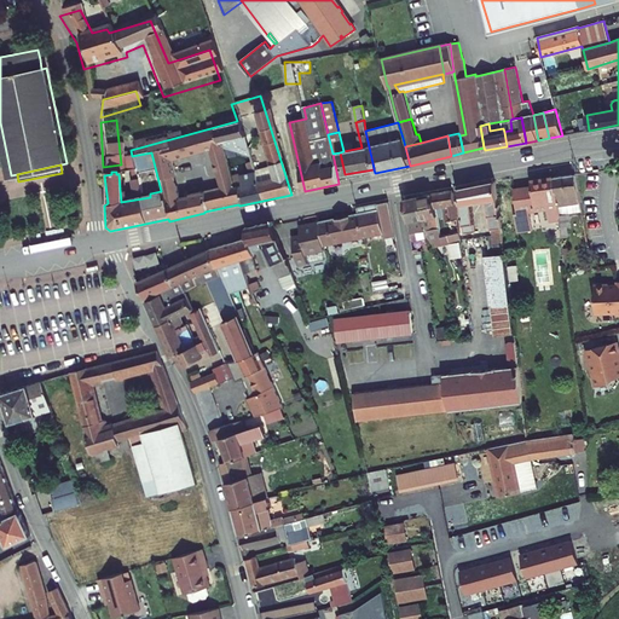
[(560,220),(562,237),(568,236),(566,213),(582,210),(576,174),(554,177),(559,206),(560,220)]
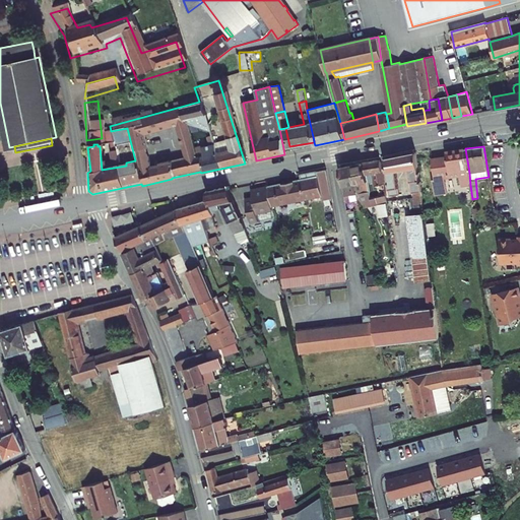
[(469,173),(465,148),(446,151),(447,156),(432,158),(433,167),(435,179),(432,180),(434,189),(435,195),(447,193),(445,178),(460,176),(462,186),(470,185),(469,173)]
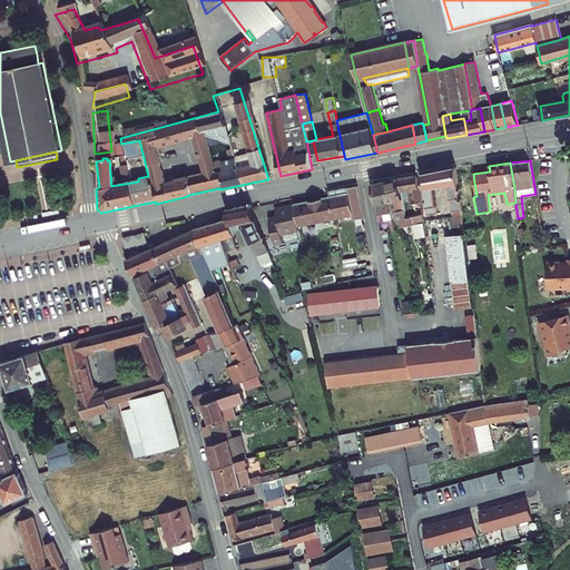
[(141,164),(135,165),(136,170),(139,170),(140,174),(144,174),(141,164)]
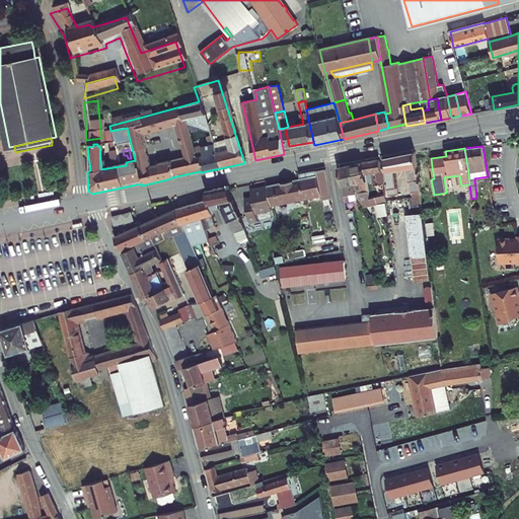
[(415,209),(423,208),(421,199),(421,196),(421,192),(420,186),(418,175),(416,155),(415,151),(384,158),(388,196),(398,194),(395,169),(408,168),(411,193),(413,192),(414,197),(415,209)]
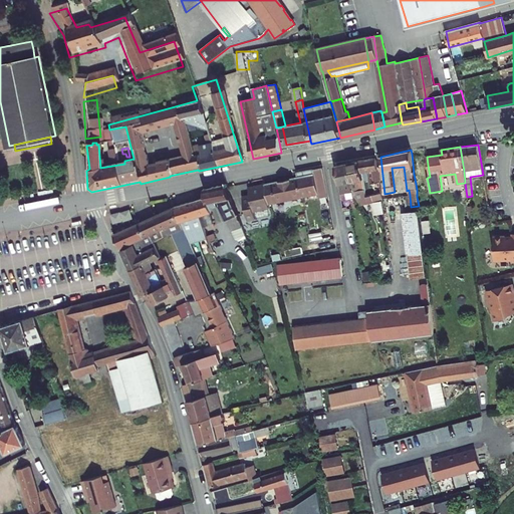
[(428,165),(427,157),(426,152),(412,154),(414,174),(426,172),(425,165),(428,165)]
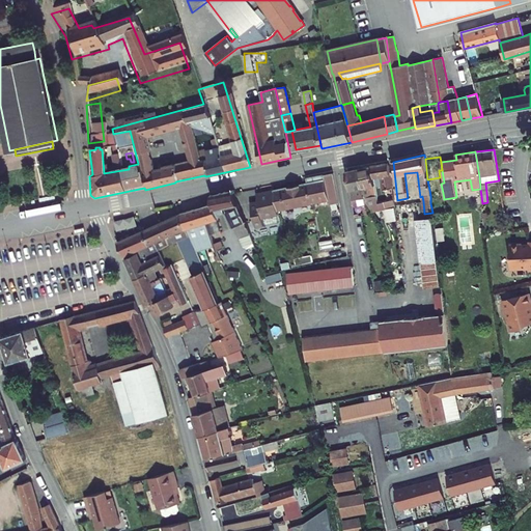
[(382,189),(393,188),(389,163),(370,165),(375,187),(381,186),(382,189)]
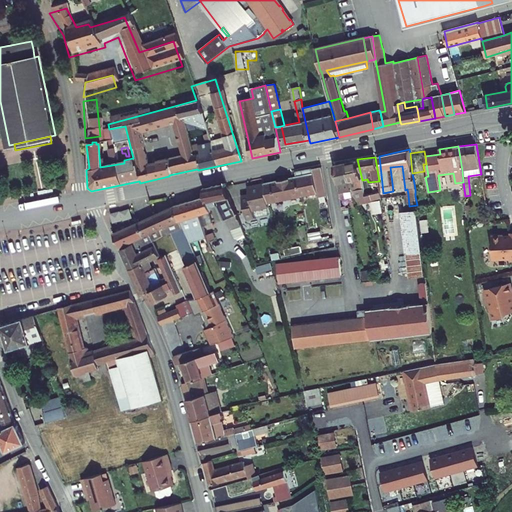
[(371,201),(370,194),(364,196),(362,180),(357,159),(346,162),(352,191),(353,195),(354,195),(359,203),(371,201)]
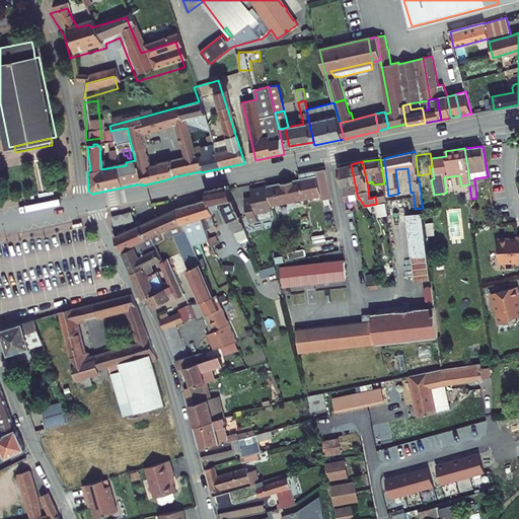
[(351,164),(339,166),(345,202),(350,201),(349,195),(357,194),(351,164)]
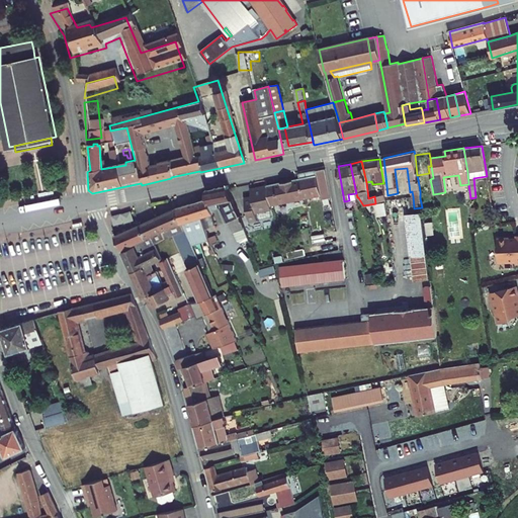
[(331,197),(326,168),(293,176),(295,180),(247,191),(249,199),(242,200),(247,225),(255,223),(254,216),(269,211),(268,204),(315,194),(317,200),(331,197)]
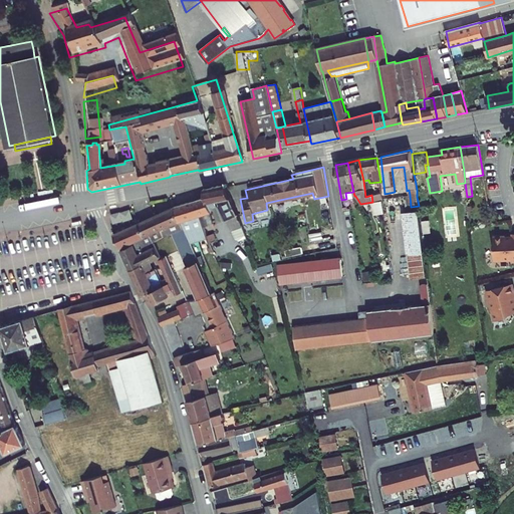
[(427,178),(426,172),(414,174),(416,184),(424,182),(425,187),(429,187),(427,178)]
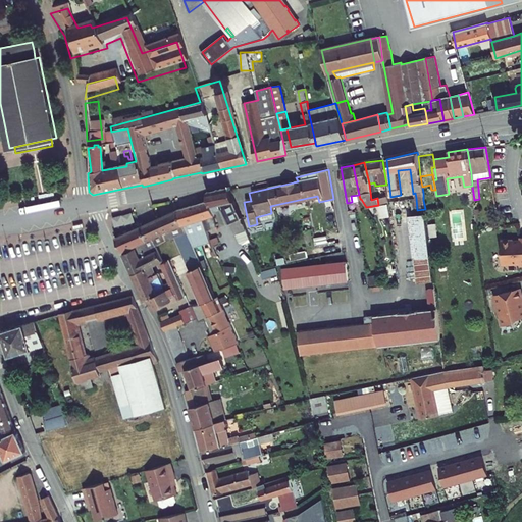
[(222,208),(240,242),(243,244),(251,241),(242,217),(236,206),(230,187),(207,192),(210,200),(211,205),(213,210),(222,208)]
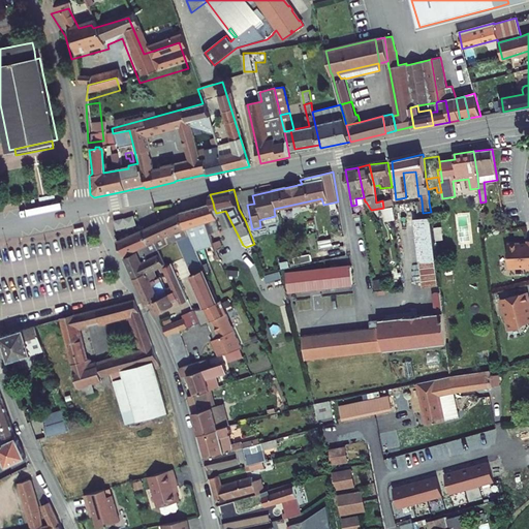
[(394,205),(393,198),(382,200),(383,208),(394,205)]
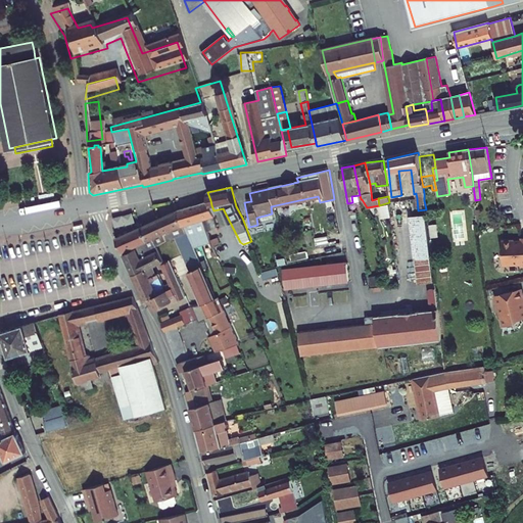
[(439,208),(437,198),(424,200),(426,209),(426,211),(439,208)]
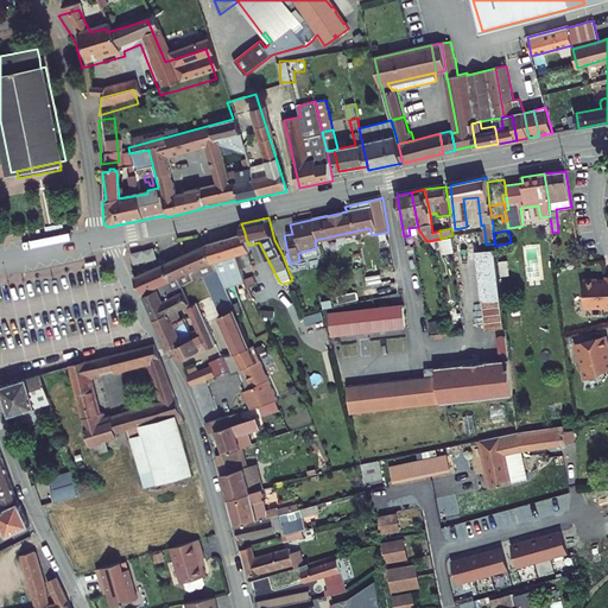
[(246,239),(245,233),(207,245),(213,263),(217,271),(225,287),(245,282),(245,279),(241,268),(236,255),(236,254),(251,251),(248,245),(246,239)]
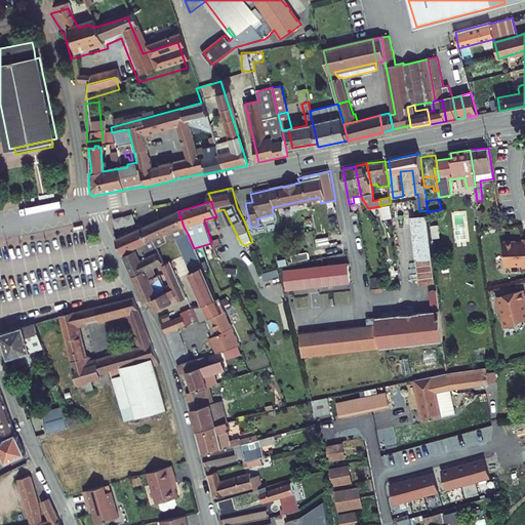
[(178,211),(159,219),(169,241),(177,238),(188,234),(184,227),(178,211)]
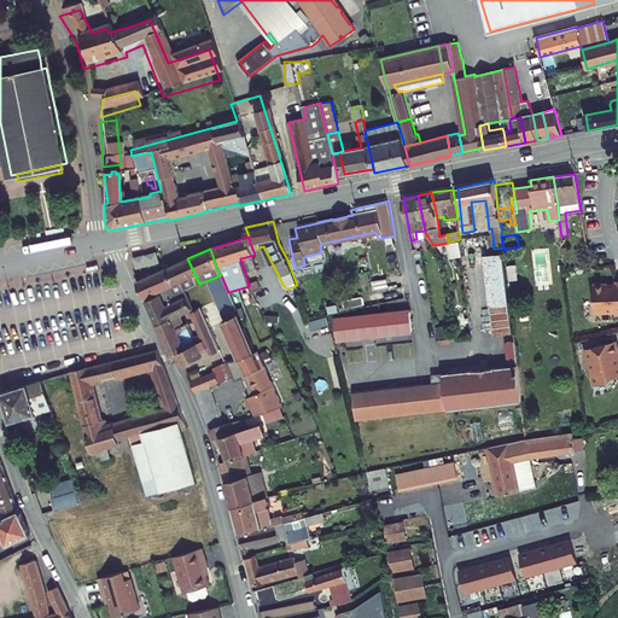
[(488,256),(494,305),(508,304),(509,303),(503,254),(488,256)]
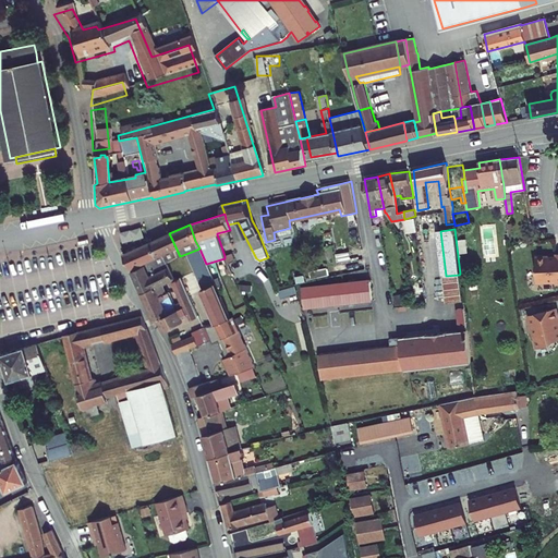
[(228,231),(217,234),(221,246),(232,242),(228,231)]
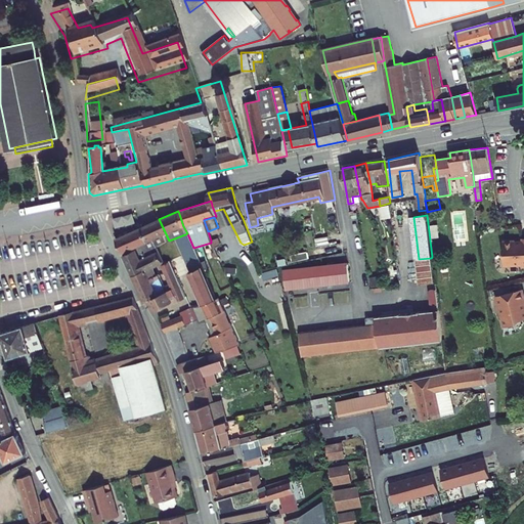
[(159,219),(141,227),(147,242),(153,238),(157,247),(167,242),(169,241),(159,219)]
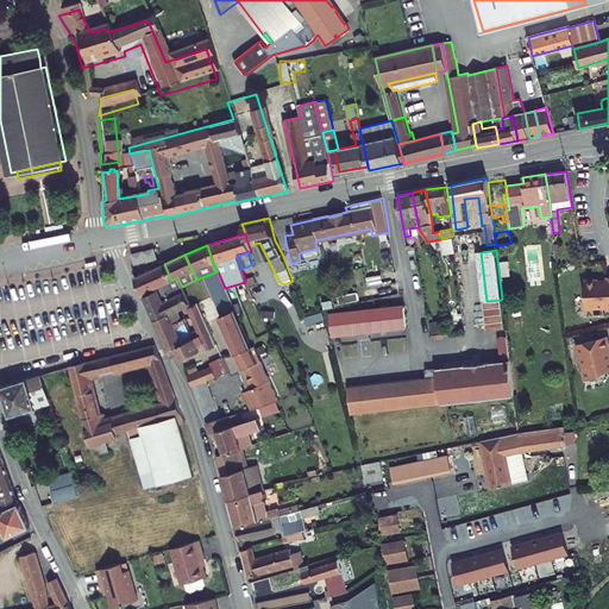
[(509,268),(508,256),(500,257),(501,269),(509,268)]
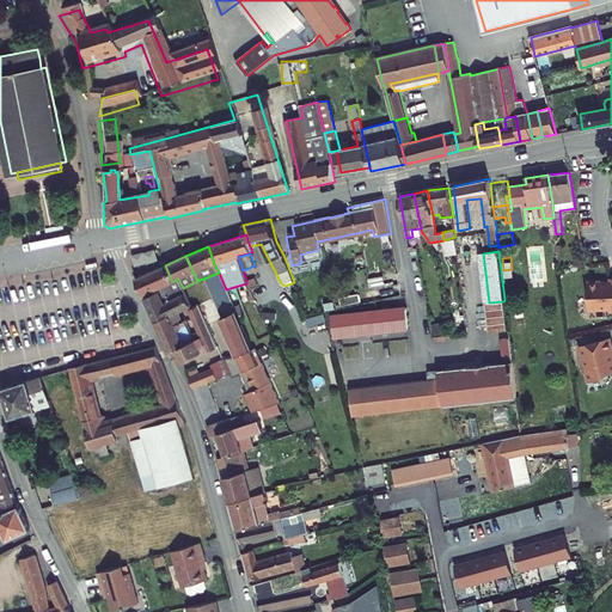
[(395,268),(390,261),(384,264),(389,271),(395,268)]
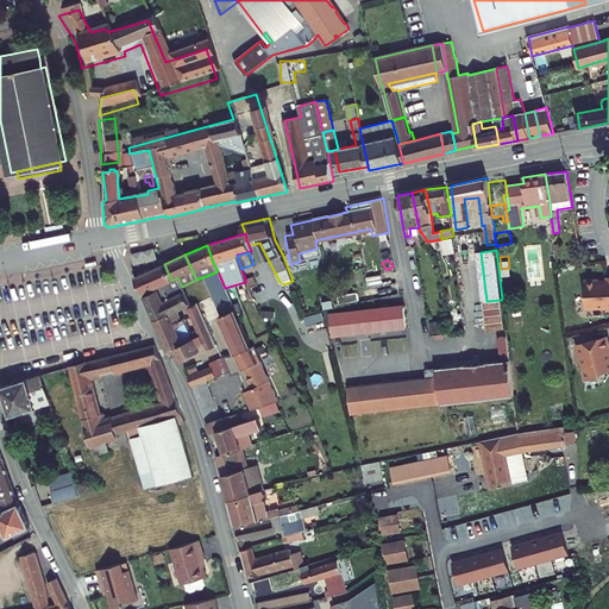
[(177,277),(171,281),(164,264),(135,277),(143,296),(158,289),(164,301),(184,292),(182,287),(177,277)]
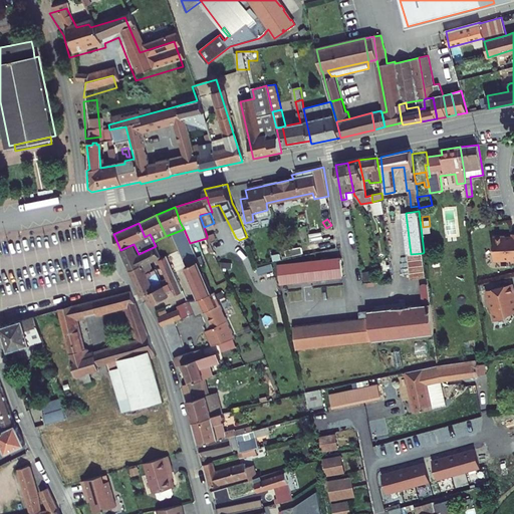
[(178,241),(187,237),(184,229),(175,233),(178,241)]
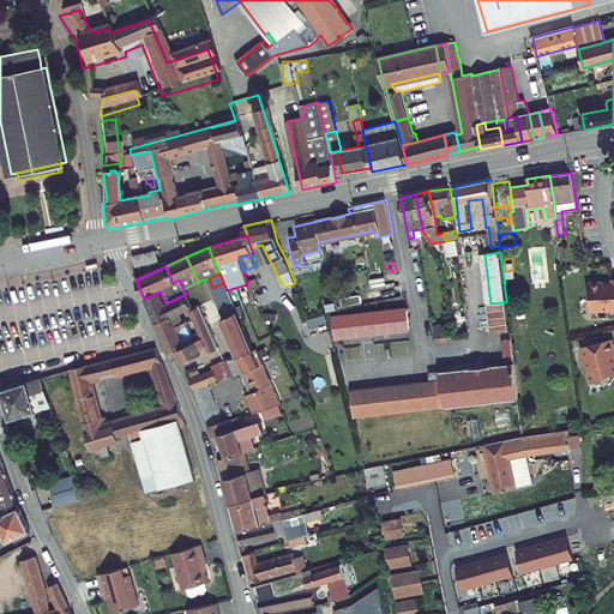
[(254,278),(247,282),(247,284),(250,290),(258,287),(254,278)]
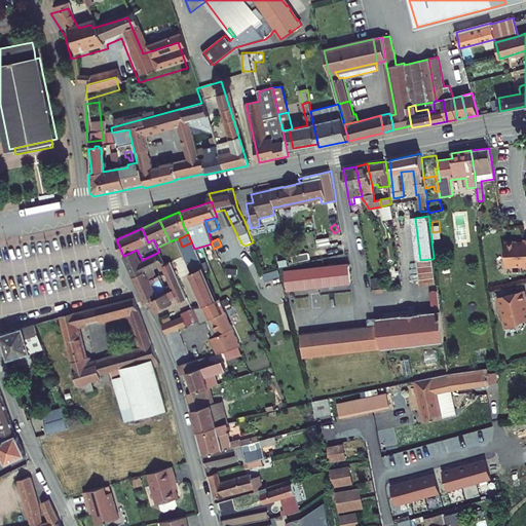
[(525,268),(525,238),(525,242),(518,242),(518,241),(505,242),(506,266),(523,265),(523,268),(525,268)]
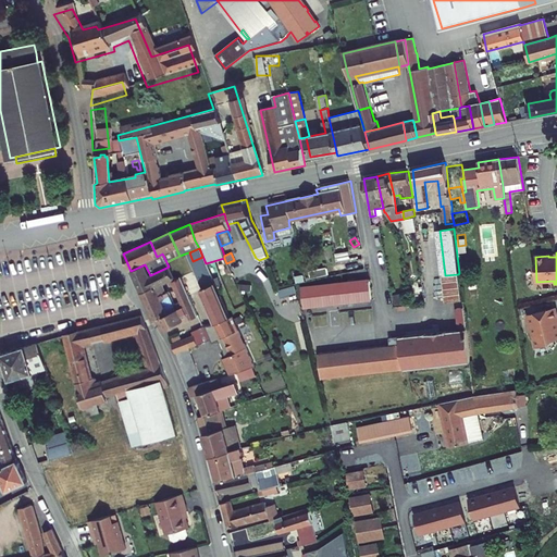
[(193,261),(203,288),(219,282),(218,276),(212,280),(206,263),(202,257),(193,261)]
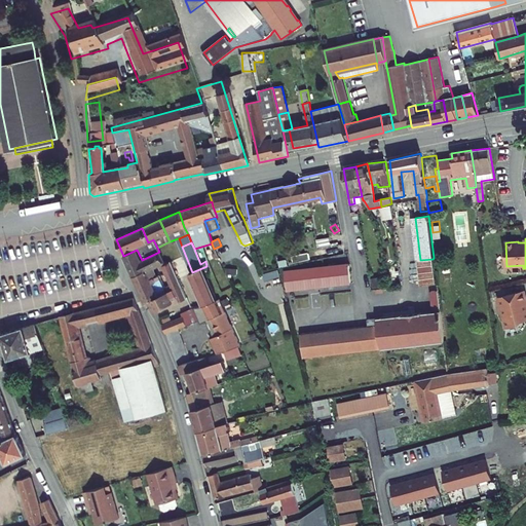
[(164,269),(166,274),(175,270),(174,269),(172,264),(171,262),(165,264),(159,252),(142,260),(137,250),(123,256),(133,276),(146,271),(149,279),(156,276),(153,268),(159,266),(161,270),(164,269)]
